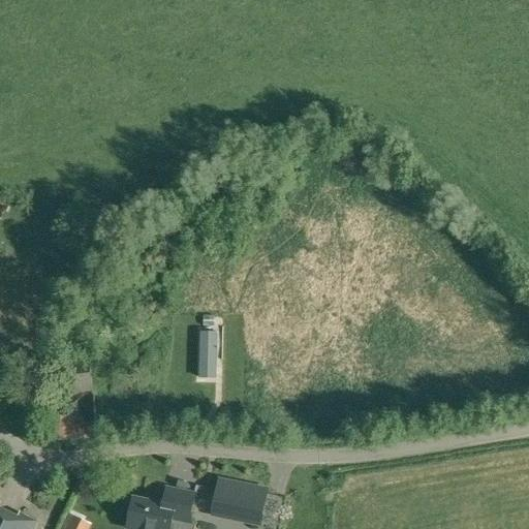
[(199,377),(216,378),(217,333),(200,332),(199,377)]
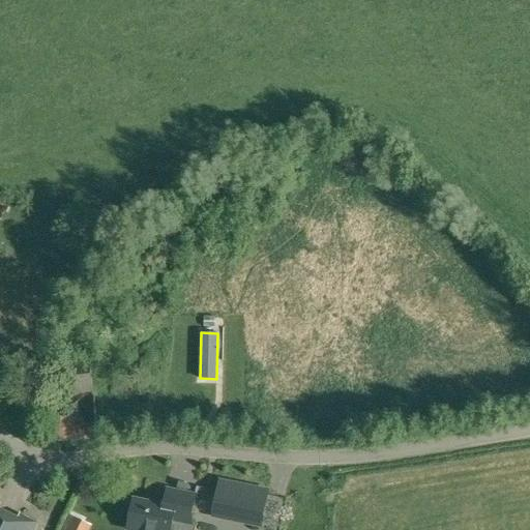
[(48,442),(97,438),(94,394),(93,394),(91,358),(57,361),(60,395),(45,398),(48,442)]
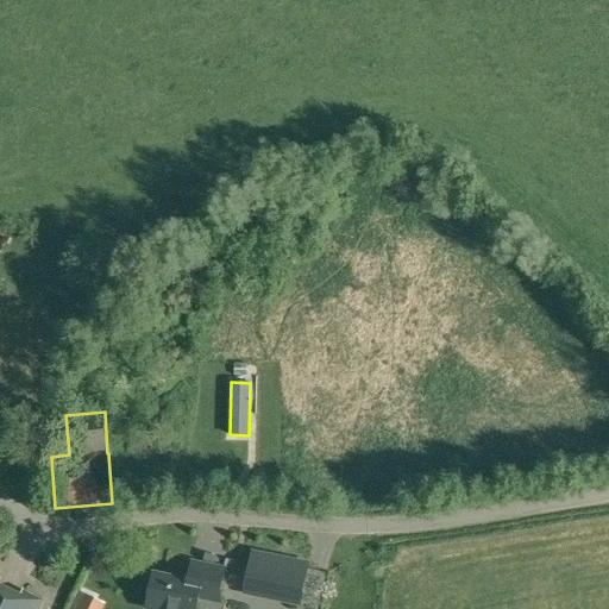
[(246,581),(244,594),(300,606),(302,592),(308,564),(252,553),(246,581)]
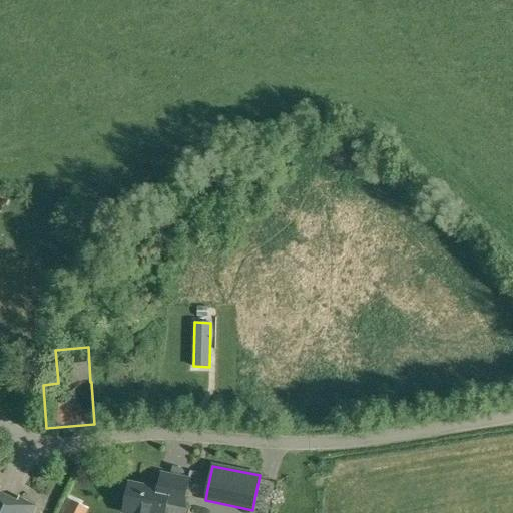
[(183,508),(188,480),(160,474),(160,475),(165,476),(162,491),(129,484),(123,512),(128,512),(164,512),(166,504),(183,508)]
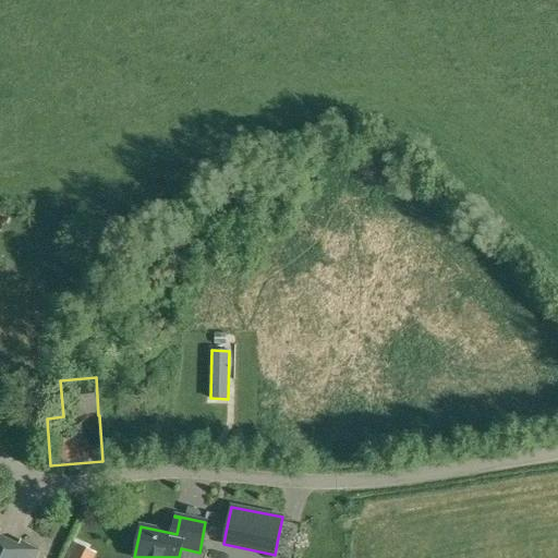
[(0,557),(33,557),(37,550),(19,542),(15,548),(0,541),(0,557)]
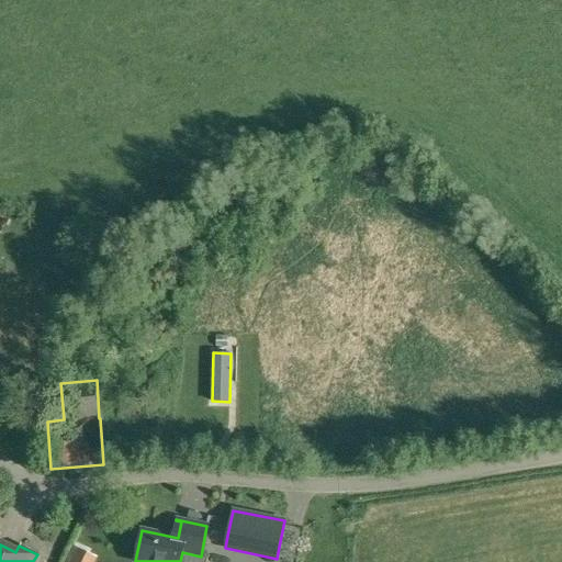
[(83,561),(88,553),(76,547),(68,561),(83,561)]
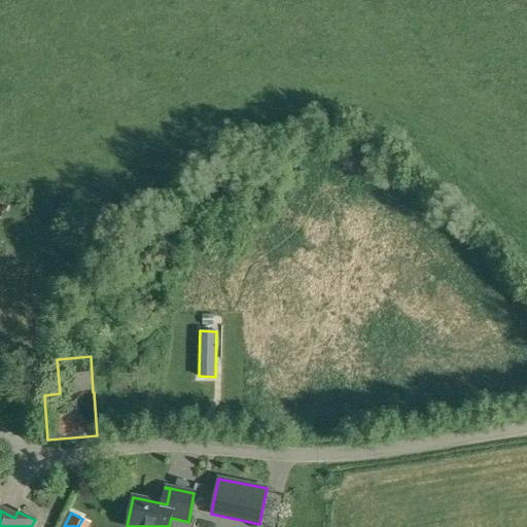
All buildings are outlined.
